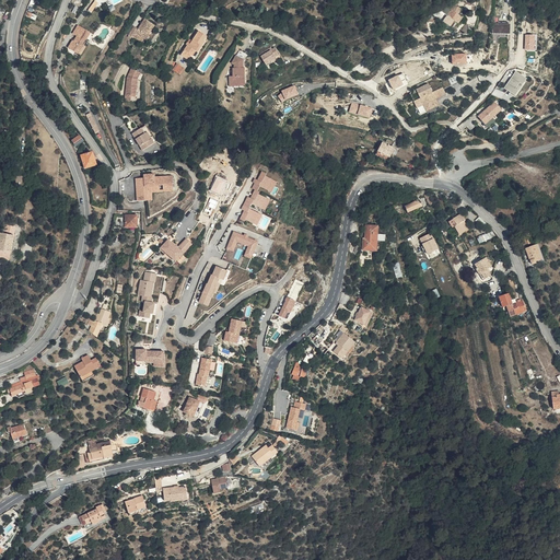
[(97,3),(95,1),(89,11),(92,12),(97,3)]
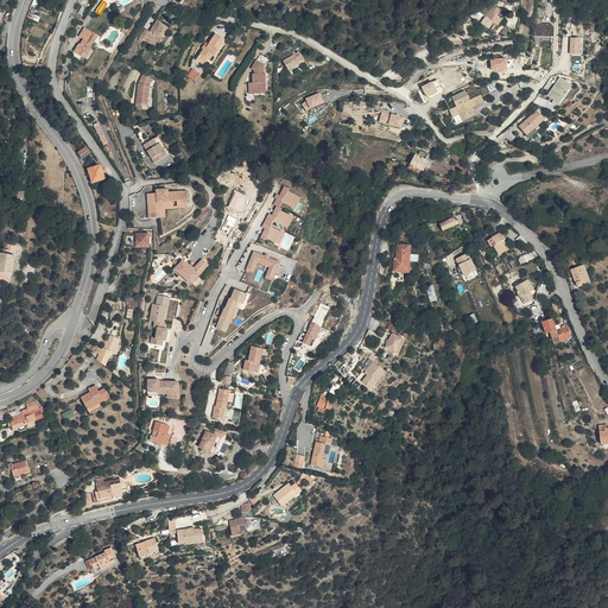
[(483,25),(492,30),(496,32),(501,25),(496,23),(500,17),(493,12),(483,25)]
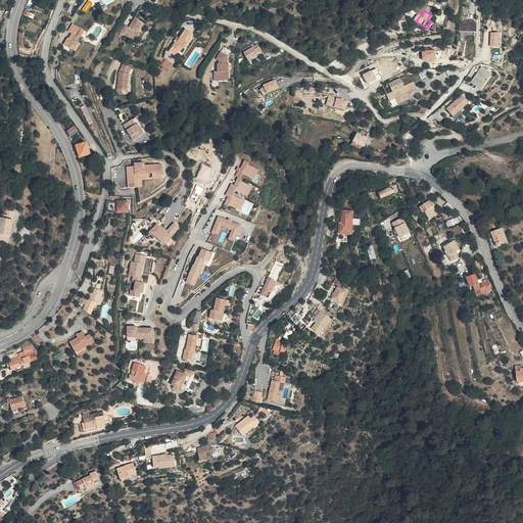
[(145,24),(137,17),(131,27),(127,24),(121,32),(125,35),(126,34),(130,37),(133,34),(137,37),(140,32),(145,24)]
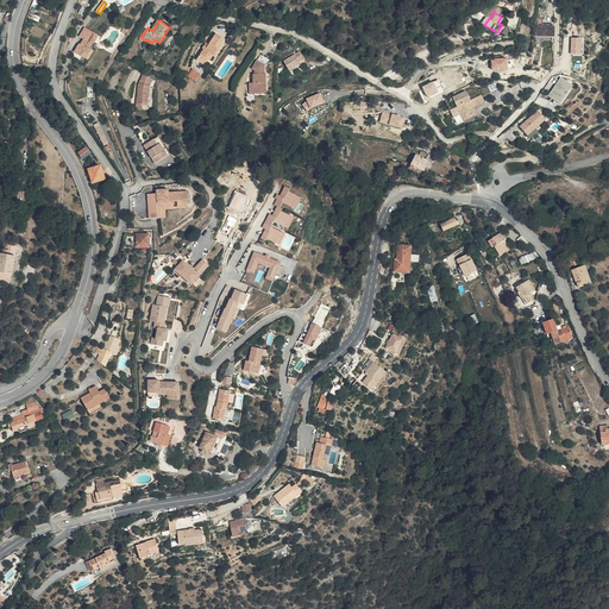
[(493,30),(484,25),(479,31),(488,36),(493,30)]
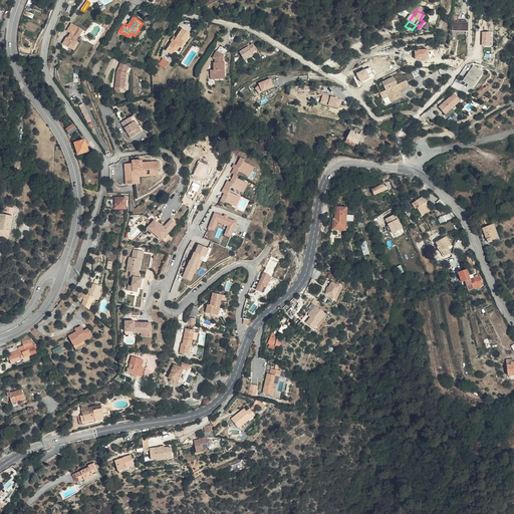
[(453,21),(453,30),(468,31),(469,22),(453,21)]
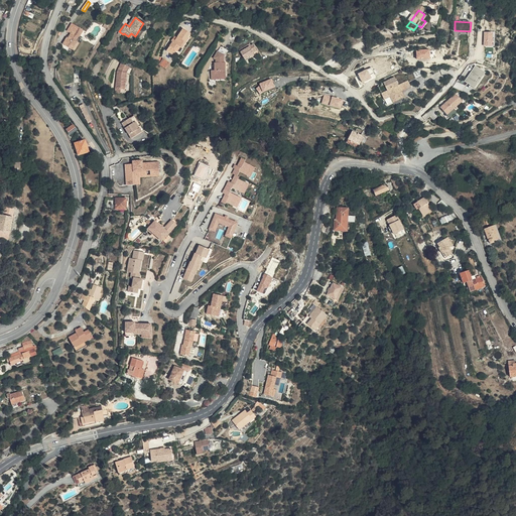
[(85,29),(73,22),(70,27),(75,30),(71,36),(69,35),(63,43),(73,49),(78,40),(79,40),(85,29)]
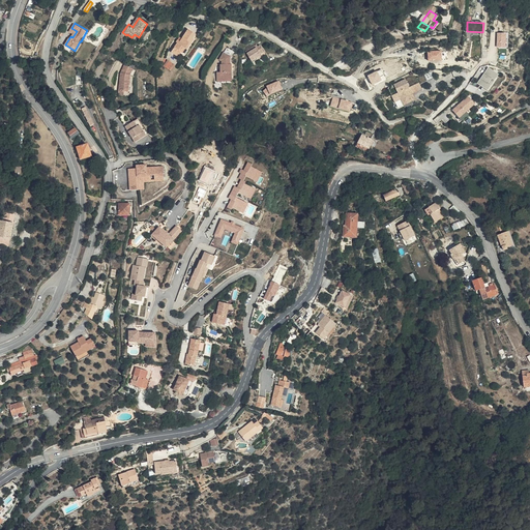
[(197,33),(189,28),(181,40),(179,38),(178,41),(179,41),(172,52),(179,56),(185,47),(189,49),(196,38),(195,37),(197,33)]
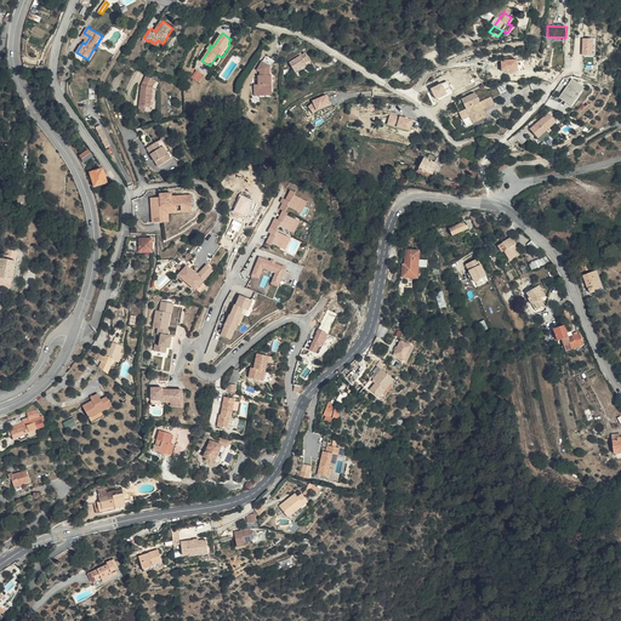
[(584,39),(584,55),(593,55),(593,39),(584,39)]
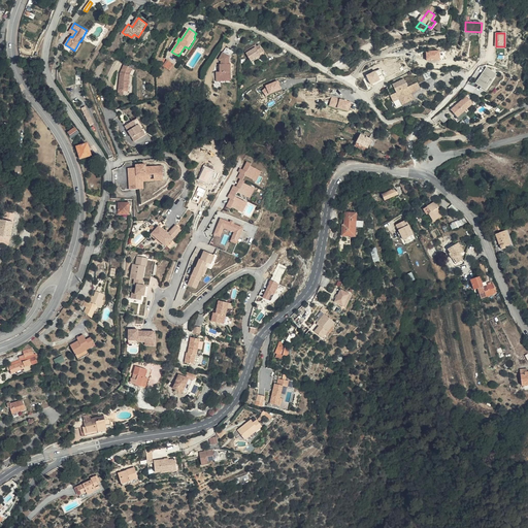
[(80,41),(79,41),(74,51),(78,53),(84,43),(80,41)]
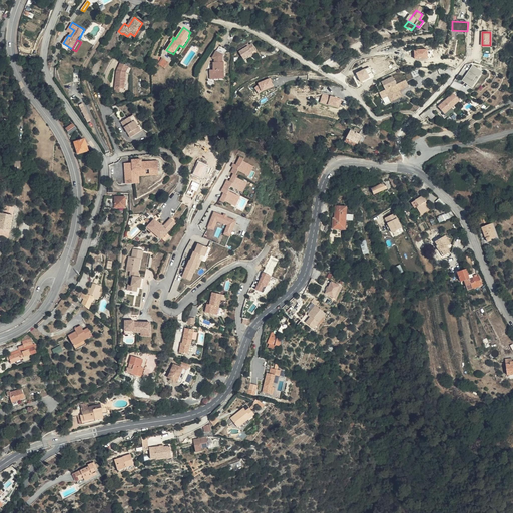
[(250,45),(249,43),(237,49),(242,57),(248,54),(249,55),(253,53),(253,51),(258,48),(254,42),(250,45)]
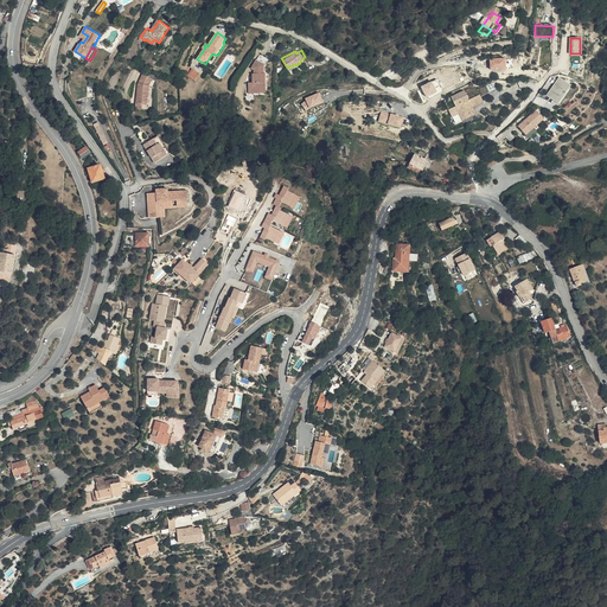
[(307,62),(305,57),(300,61),(300,63),(295,65),(294,64),(287,68),(289,71),(307,62)]
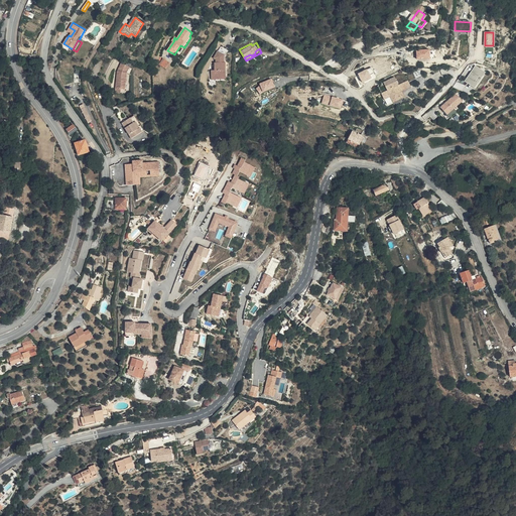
[(430,58),(430,48),(417,49),(417,58),(430,58)]
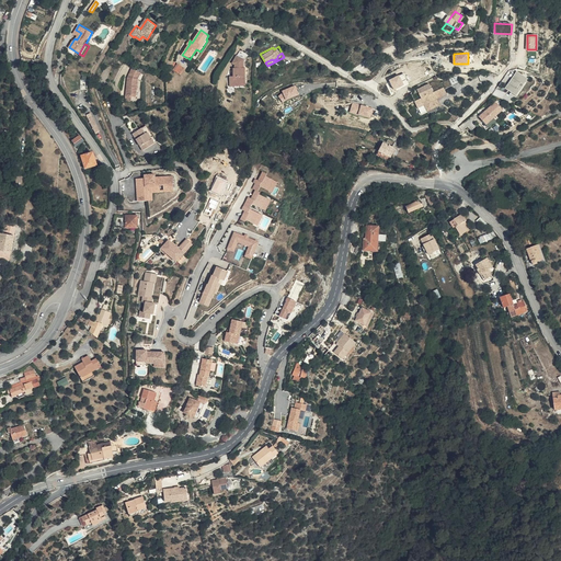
[(244,59),(237,55),(231,63),(236,66),(236,68),(236,77),(230,77),(230,86),(241,86),(241,84),(245,84),(244,59)]
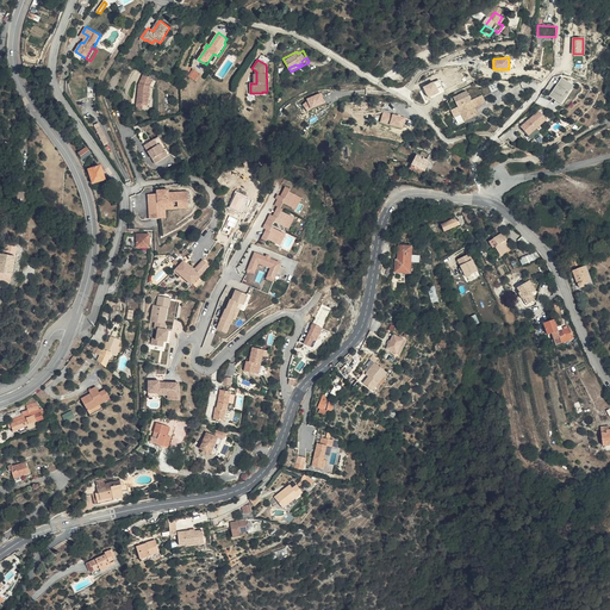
[(188,75),(198,81),(203,74),(193,68),(188,75)]
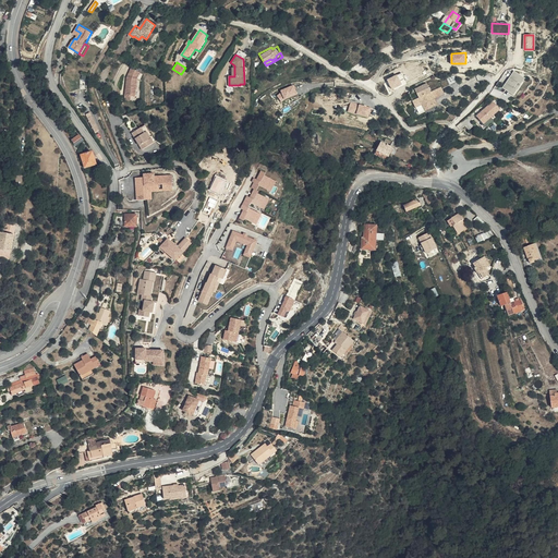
[(131,68),(128,76),(125,96),(131,96),(136,97),(138,77),(141,72),(131,68)]
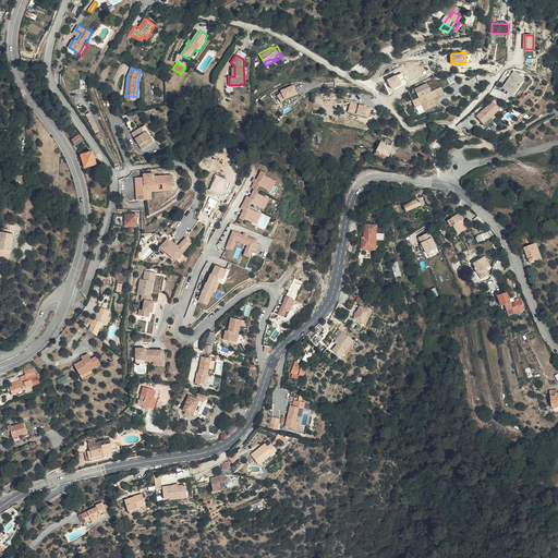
[(516,71),(504,87),(513,94),(525,79),(516,71)]
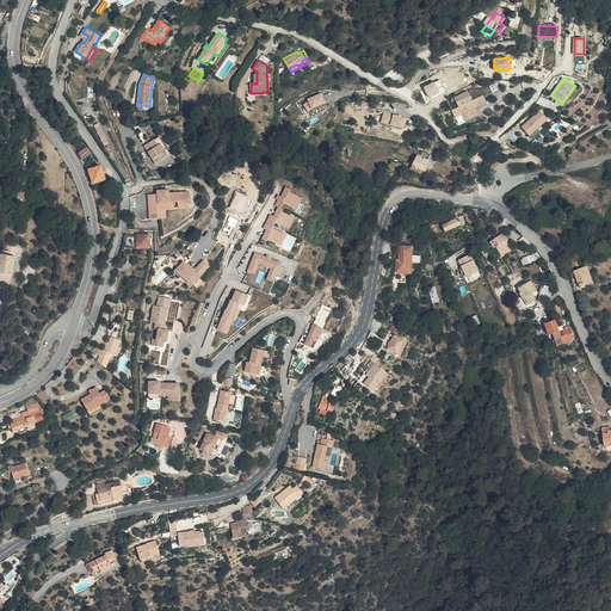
[(425,87),(430,97),(445,90),(440,79),(425,87)]
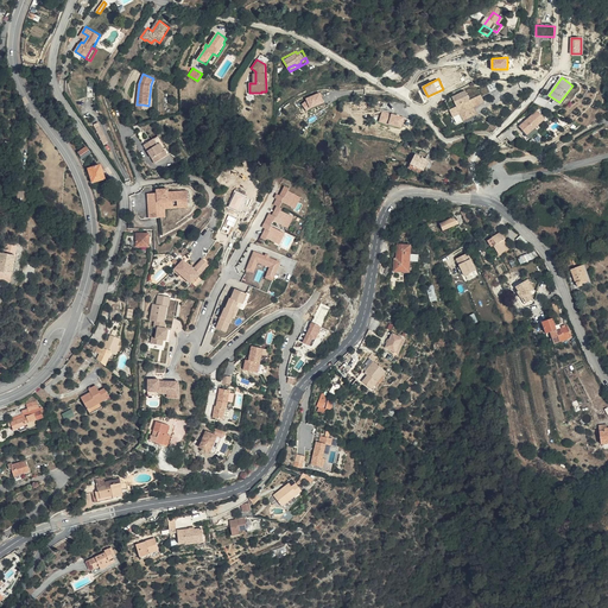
[(487,86),(491,93),(499,88),(496,82),(487,86)]
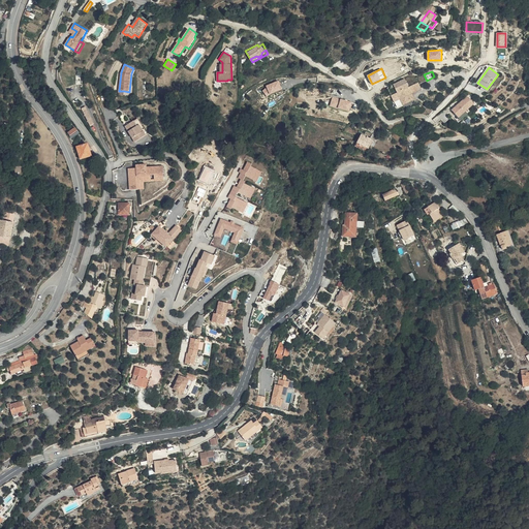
[(405,79),(394,85),(397,92),(391,95),(393,99),(399,96),(400,98),(403,97),(406,103),(415,99),(412,93),(410,90),(413,88),(414,91),(422,88),(418,82),(409,87),(405,79)]
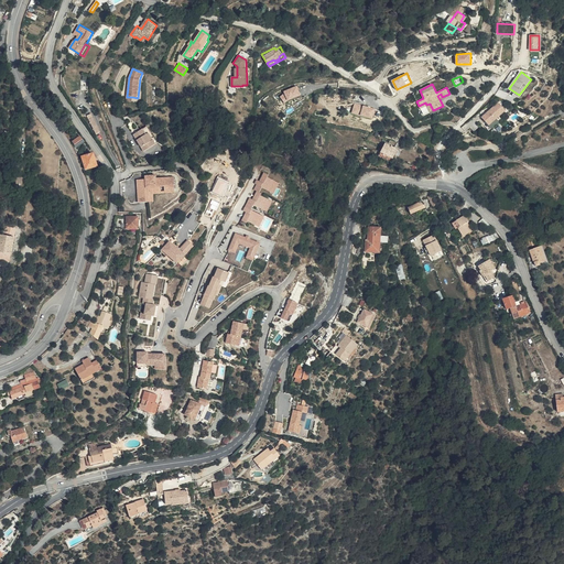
[(285,93),(281,96),(285,102),(289,100),(302,95),(297,86),(284,90),(285,93)]
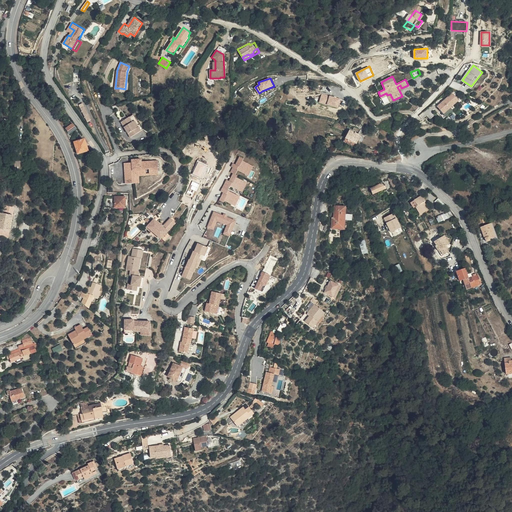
[(486,87),(480,82),(472,92),(477,96),(486,87)]
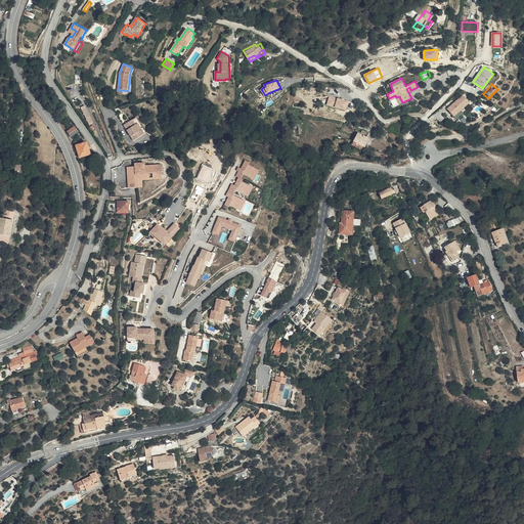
[(464,94),(447,108),(454,116),(470,101),(464,94)]
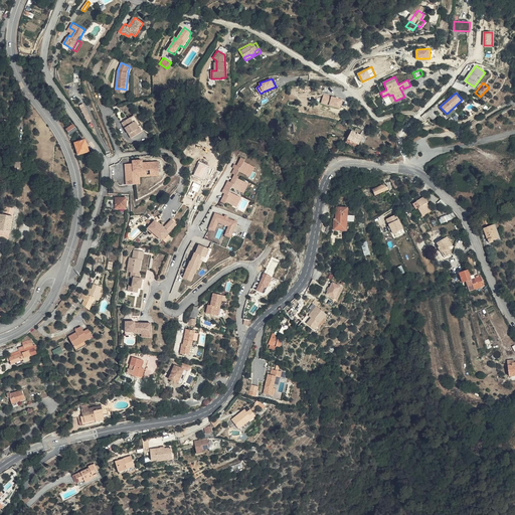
[(341,109),(343,100),(324,94),(322,103),(341,109)]
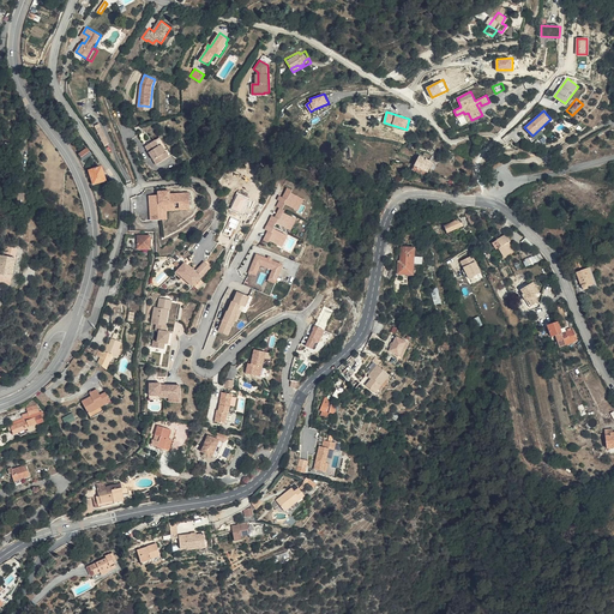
[(109,143),(102,127),(98,130),(106,144),(109,143)]
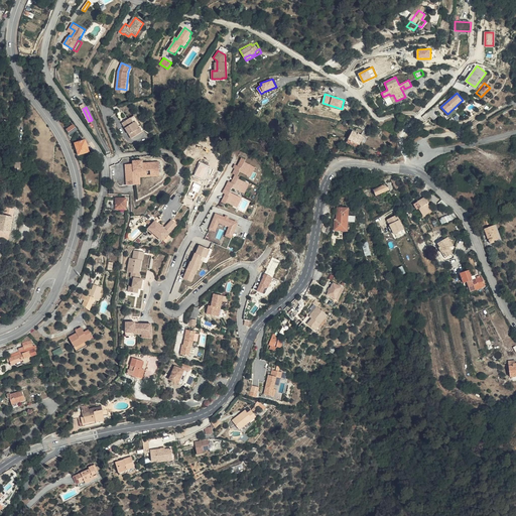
[(134,115),(122,122),(132,138),(143,131),(134,115)]
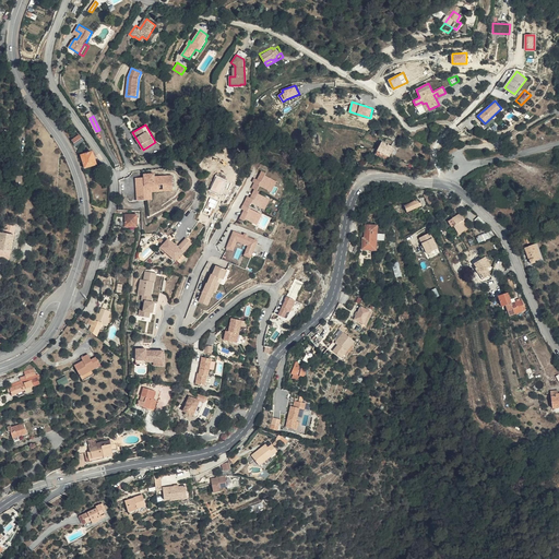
[(385,150),(391,140),(383,137),(379,146),(385,150)]
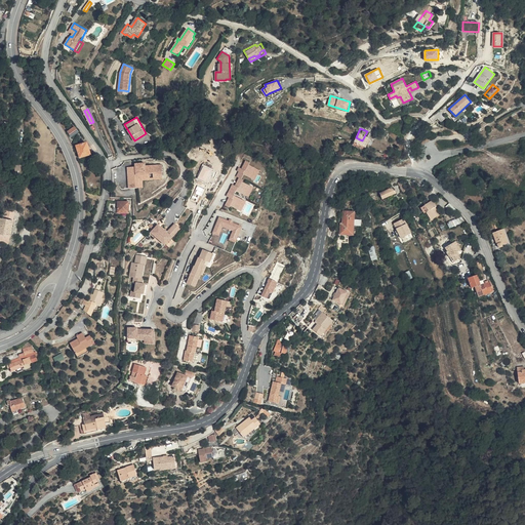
[(74,133),(73,130),(66,135),(68,137),(71,142),(77,137),(74,133)]
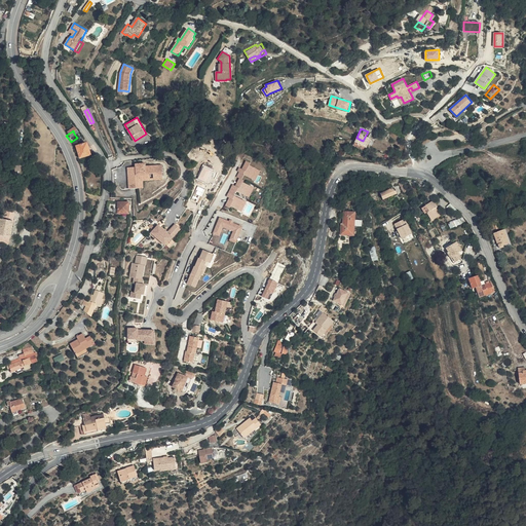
[(374,136),(368,132),(363,141),(369,144),(374,136)]
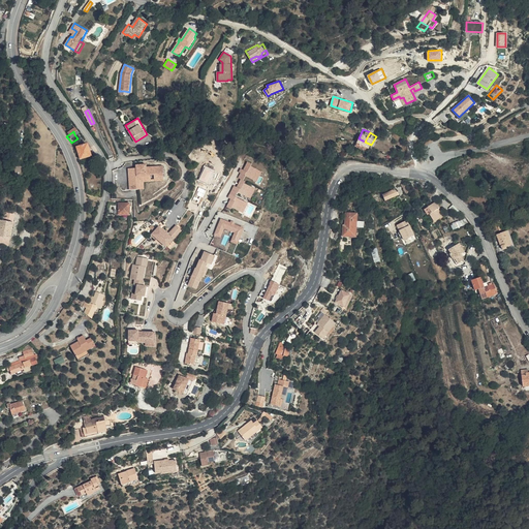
[(365,142),(359,138),(356,142),(369,149),(371,145),(365,142)]
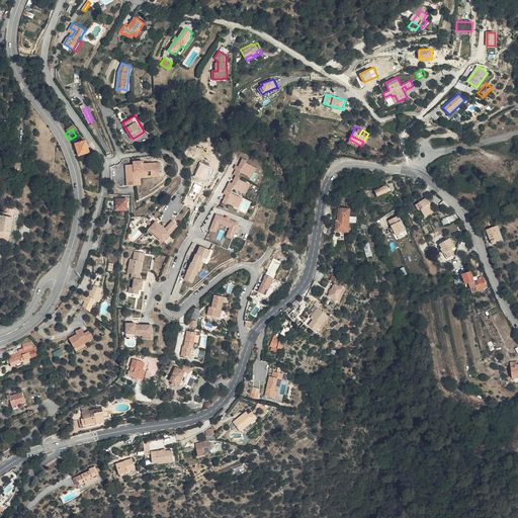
[(90,152),(86,140),(76,143),(80,155),(90,152)]
